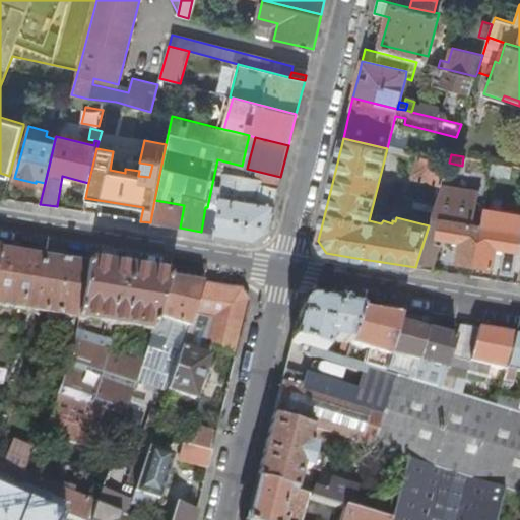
[(417,180),(441,186),(448,164),(418,156),(413,173),(417,180)]
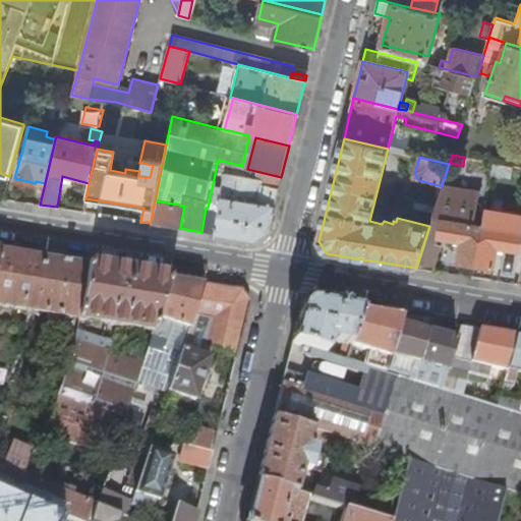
[(468,169),(491,173),(494,162),(470,158),(468,169)]
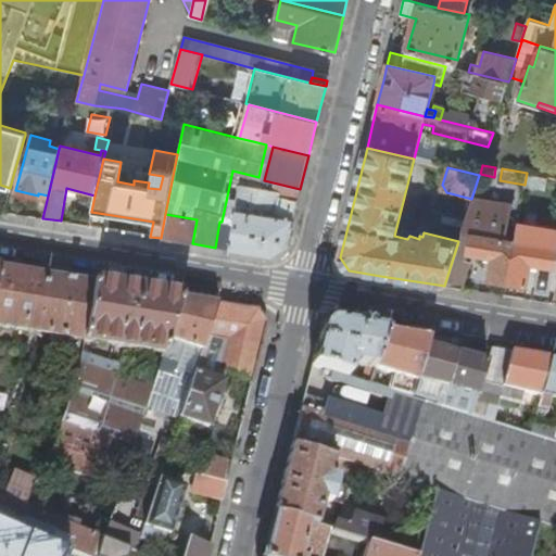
[(545,191),(548,177),(527,173),(525,185),(525,187),(545,191)]
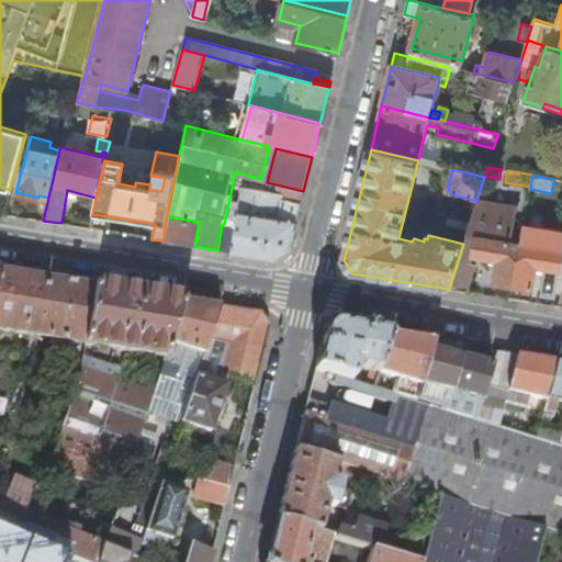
[(222,224),(217,250),(273,260),(288,253),(303,191),(280,187),(278,194),(243,188),(240,203),(231,201),(227,220),(236,221),(235,226),(224,224),(222,224)]
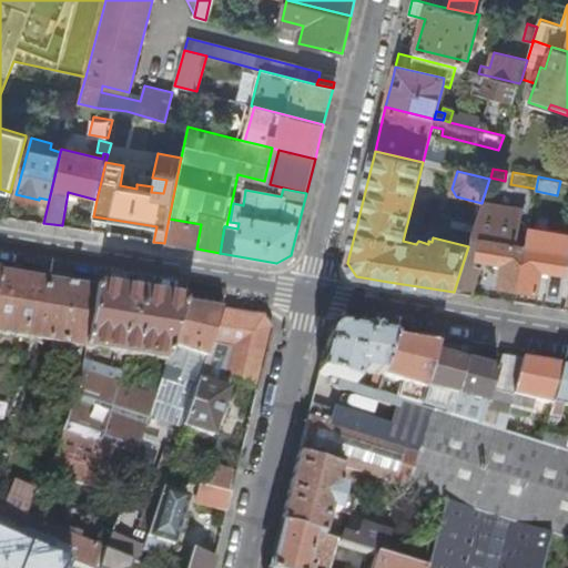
[(499,285),(519,288),(526,246),(516,245),(521,210),(482,203),(472,237),(482,240),(478,259),(503,263),(499,285)]
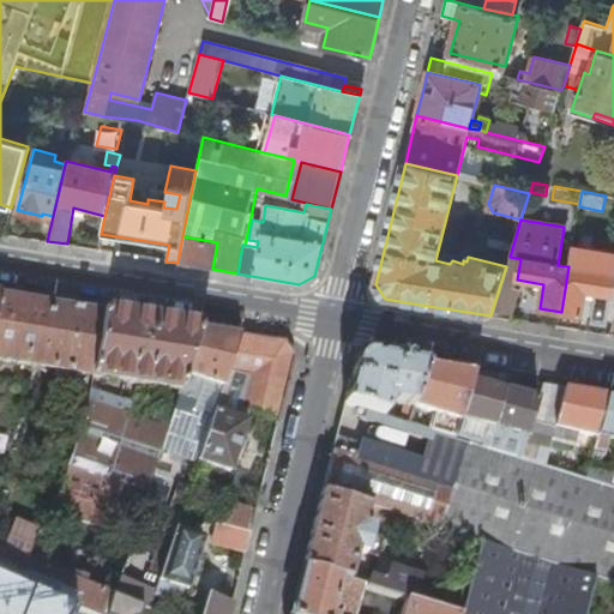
[(217,242),(182,236),(178,263),(212,269),(217,242)]
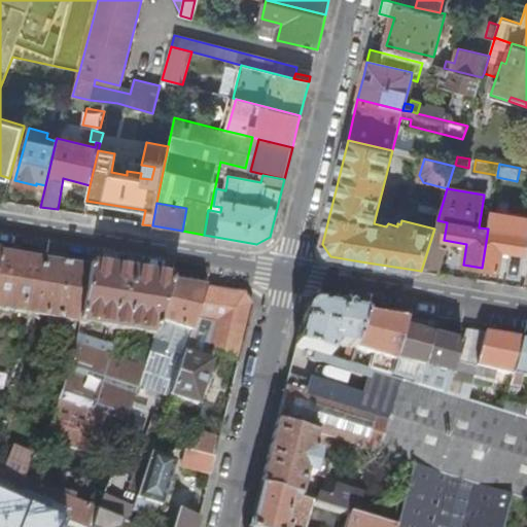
[(526,242),(526,216),(491,211),(488,229),(482,268),(498,271),(501,249),(525,253),(526,242)]
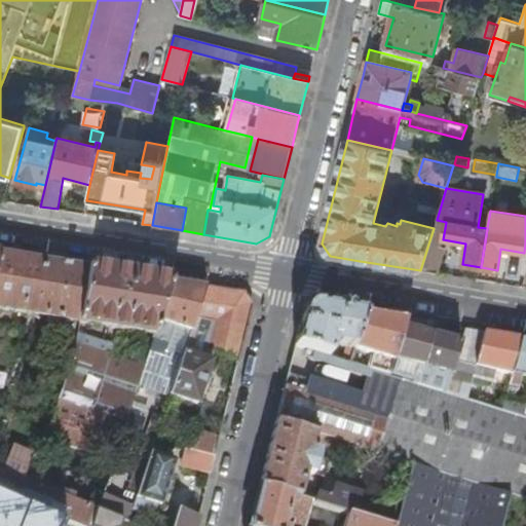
[(446,222),(437,220),(434,228),(420,270),(438,273),(446,247),(441,245),(443,239),(446,222)]
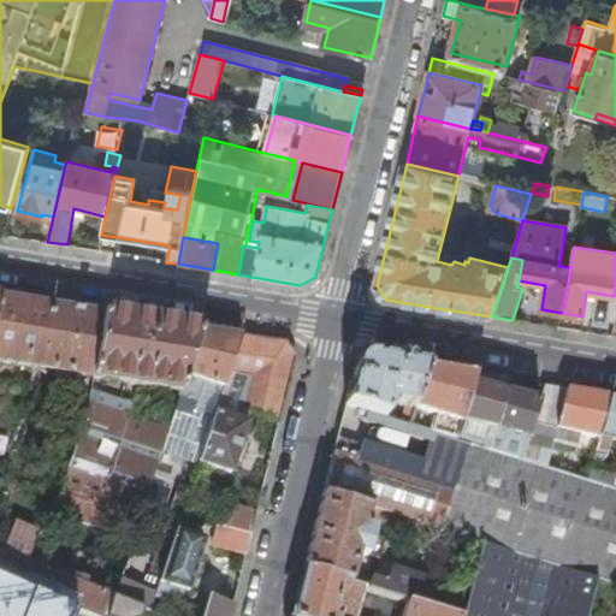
[(0,361),(94,378),(104,313),(53,304),(0,295),(0,361)]
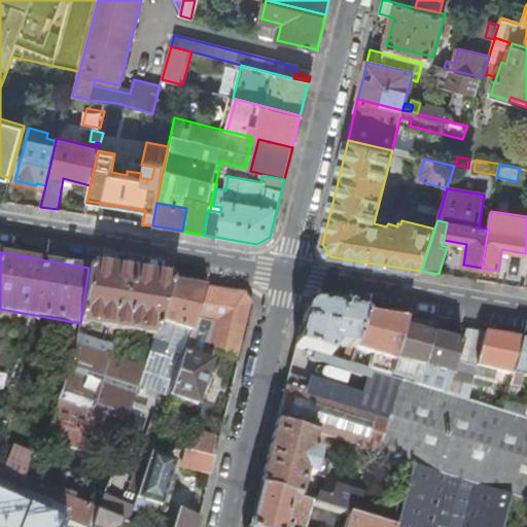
[(80,323),(154,336),(172,282),(126,274),(89,268),(80,323)]
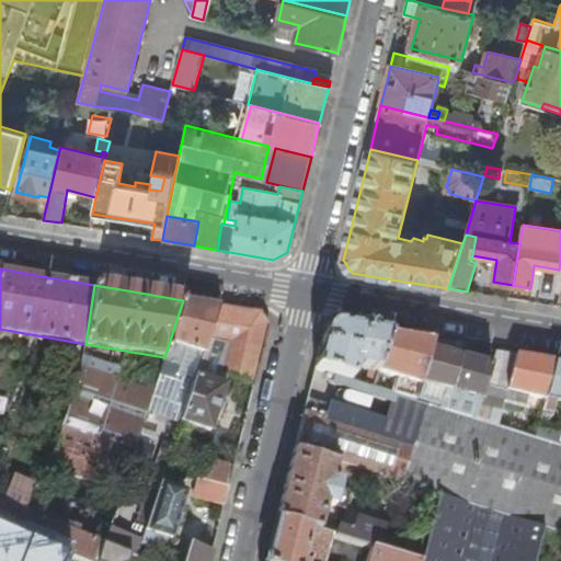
[(175,375),(182,377),(194,381),(196,375),(199,363),(201,363),(209,334),(219,306),(191,301),(183,300),(164,357),(161,366),(159,375),(169,378),(171,373),(170,365),(178,367),(175,375)]
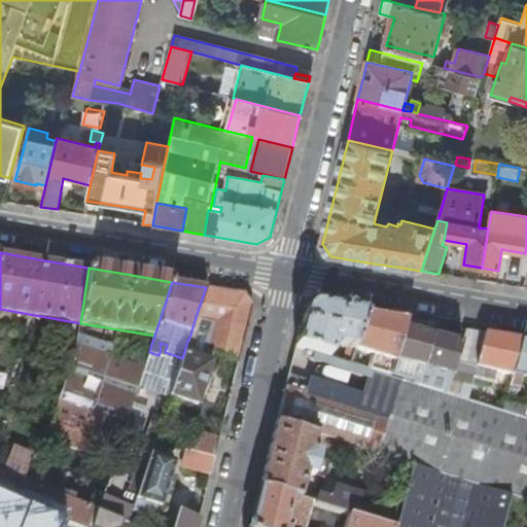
[(214,352),(239,361),(252,307),(245,294),(206,287),(197,314),(217,321),(210,349),(210,350),(214,352)]
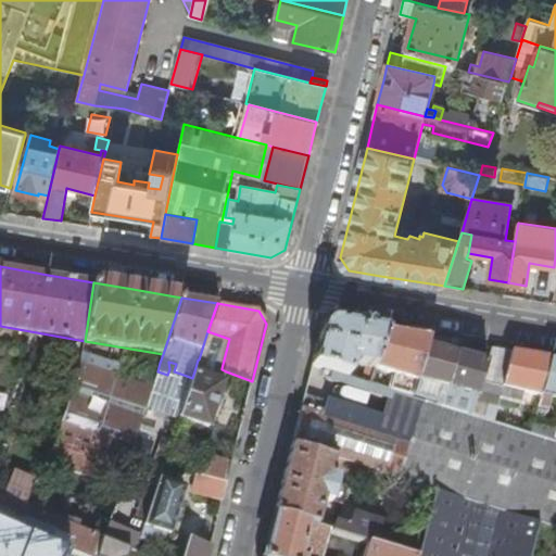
[(351,365),(367,367),(375,368),(375,369),(386,331),(361,326),(335,321),(320,331),(312,366),(337,374),(349,378),(351,365)]
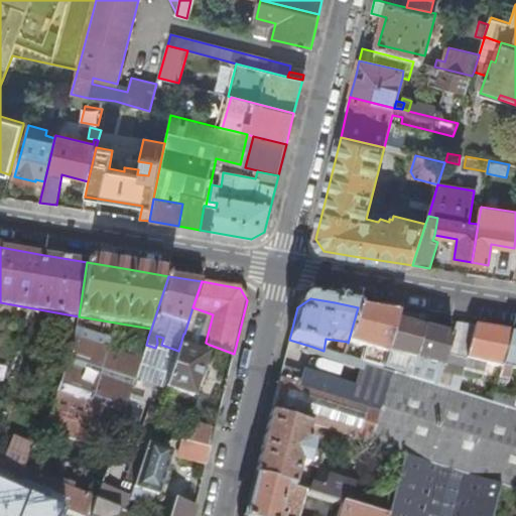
[(184,334),(206,342),(213,314),(192,307),(184,334)]
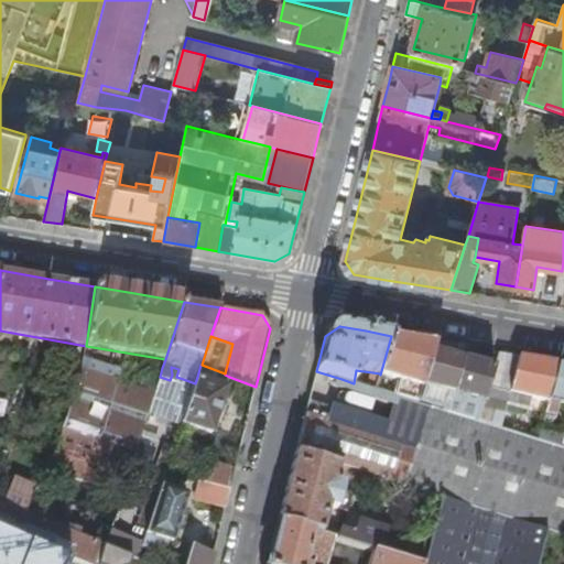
[(387,376),(408,382),(423,388),(436,344),(391,336),(380,375),(387,376)]
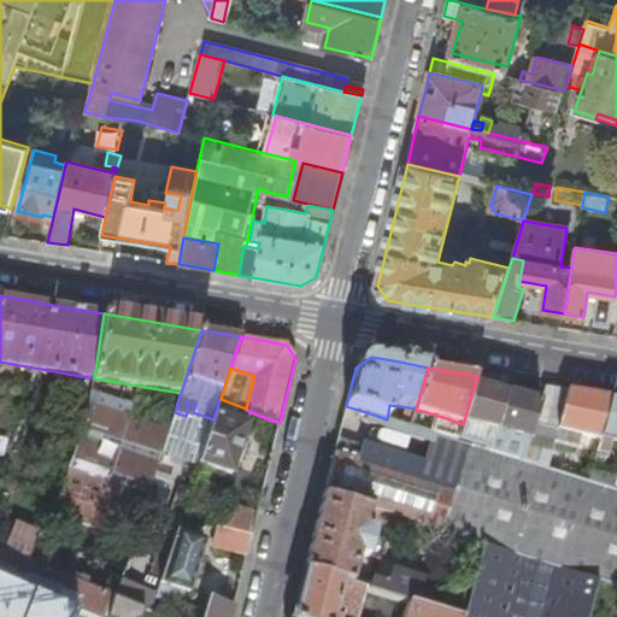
[(492,452),(507,394),(511,382),(477,376),(463,424),(457,441),(469,445),(492,452)]
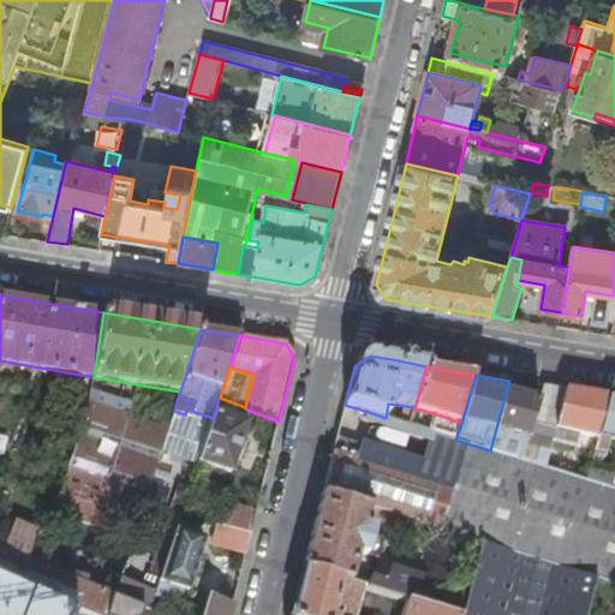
[(580,434),(598,439),(609,398),(544,387),(539,402),(523,460),(530,463),(547,469),(553,441),(577,447),(580,434)]
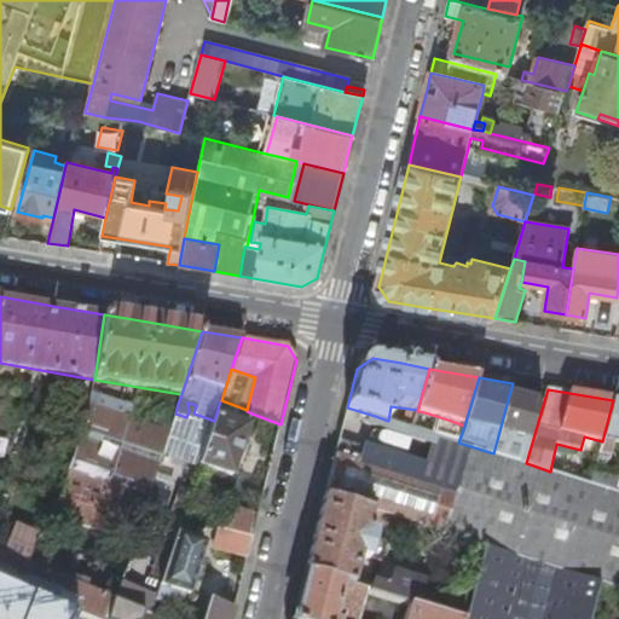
[(88,406),(137,422),(144,397),(137,394),(132,408),(103,399),(104,395),(92,393),(88,406)]
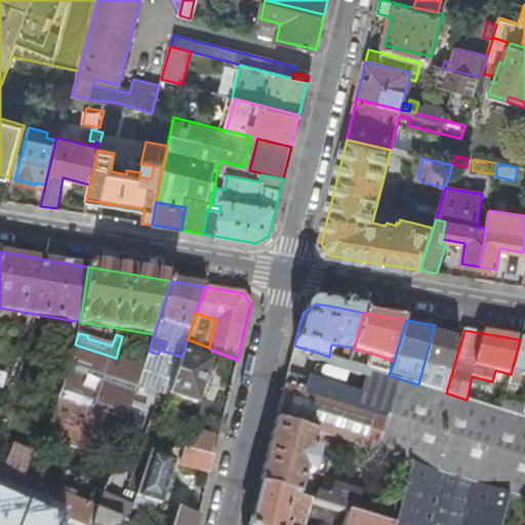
[(460,344),(432,335),(418,385),(446,393),(460,344)]
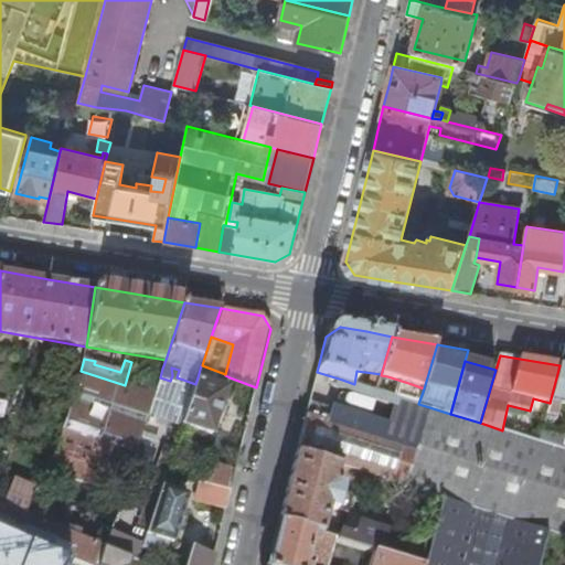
[(140,390),(155,395),(157,387),(160,377),(162,369),(151,363),(140,390)]
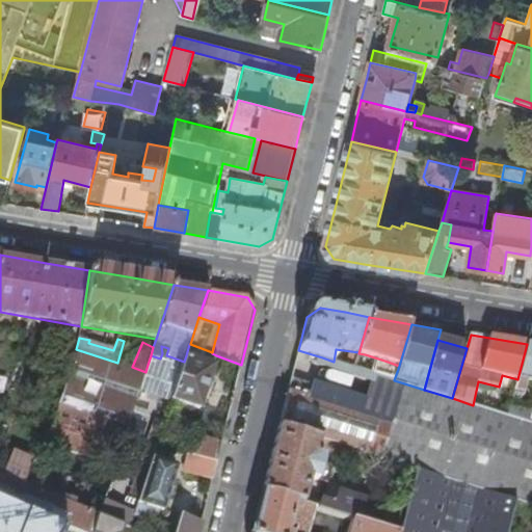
[(186,355),(213,365),(216,355),(212,353),(212,352),(190,344),(189,344),(186,355)]
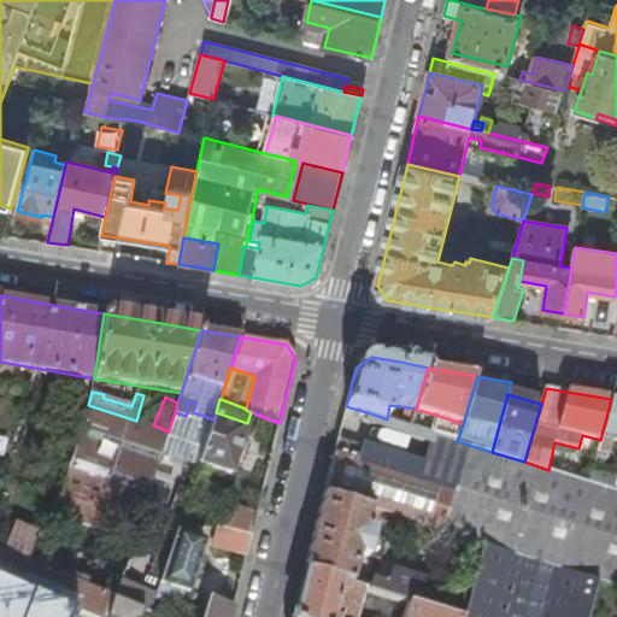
[(615,459),(616,460),(616,400),(611,399),(600,440),(589,483),(612,491),(616,475),(603,470),(607,456),(609,456),(612,444),(616,445),(613,453),(616,453),(615,459)]
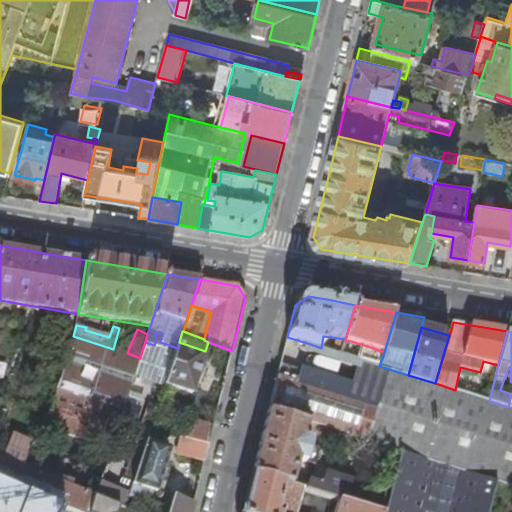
[(127,353),(113,349),(73,336),(49,411),(78,421),(116,433),(137,367),(140,358),(127,353)]
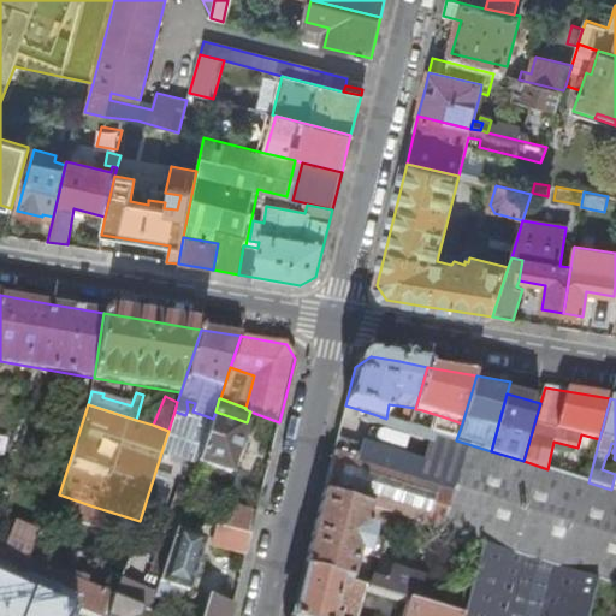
[(415,408),(407,407),(402,424),(409,426),(415,408)]
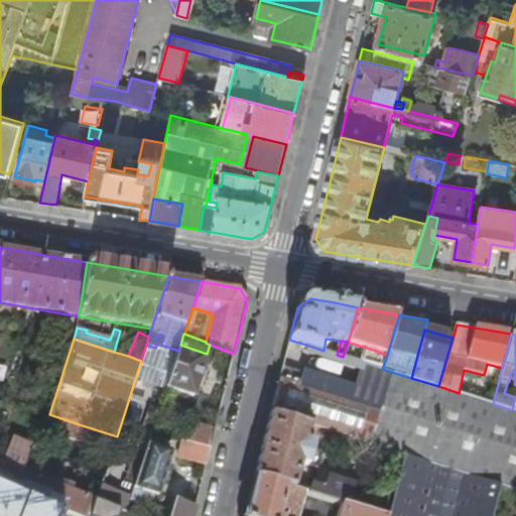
[(349,358),(354,344),(348,343),(348,342),(343,357),(349,358)]
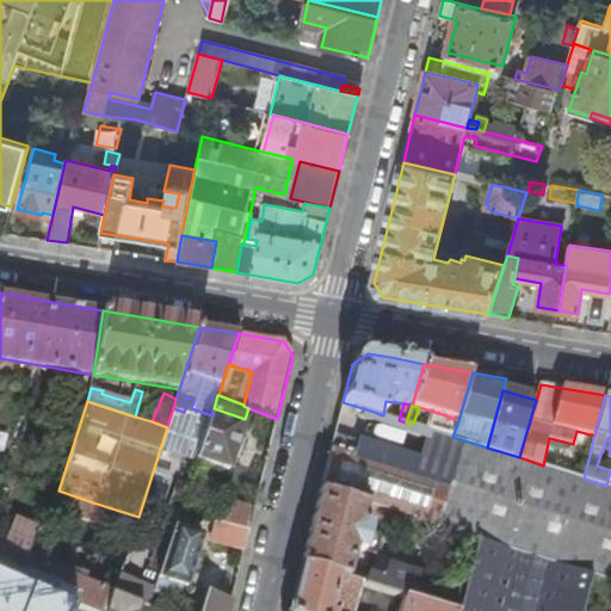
[(180,423),(184,412),(173,408),(170,419),(180,423)]
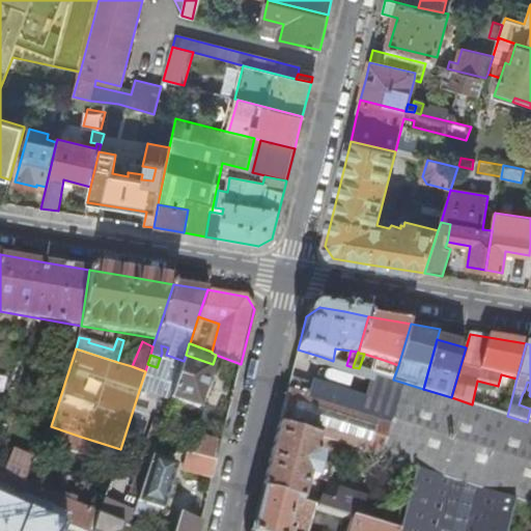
[(214,364),(213,364),(186,355),(184,361),(179,375),(174,391),(171,398),(200,408),(214,364)]
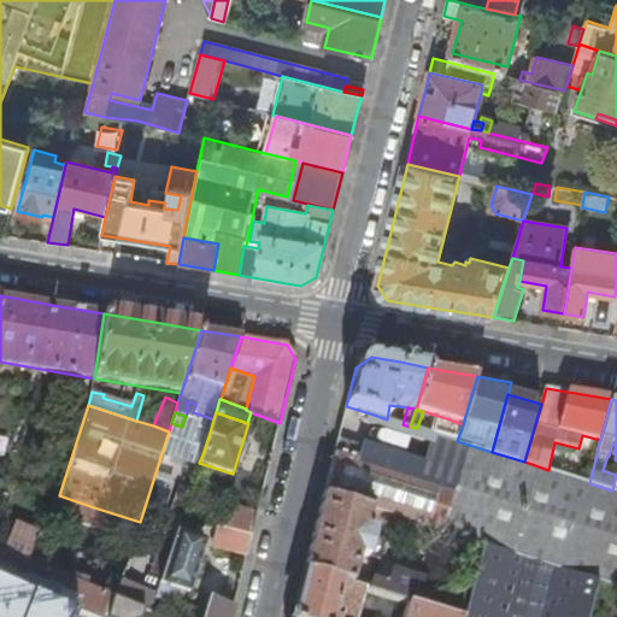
[(213,419),(200,415),(189,451),(203,454),(209,436),(213,419)]
